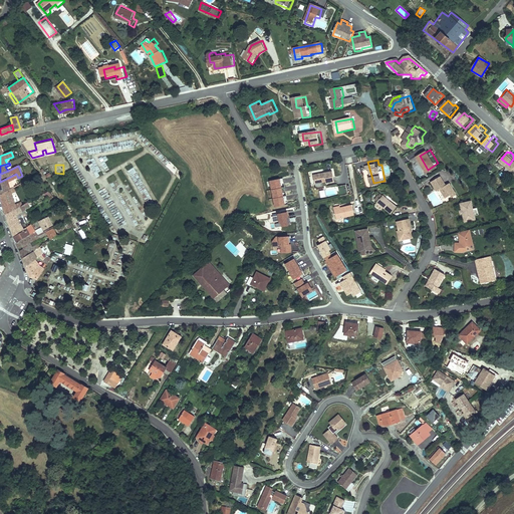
[(136,173),(132,176),(135,181),(140,178),(136,173)]
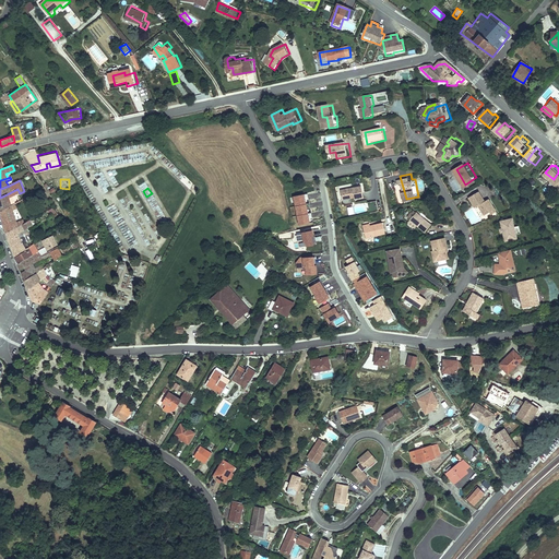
[(366,188),(345,192),(346,202),(358,200),(359,202),(368,201),(366,188)]
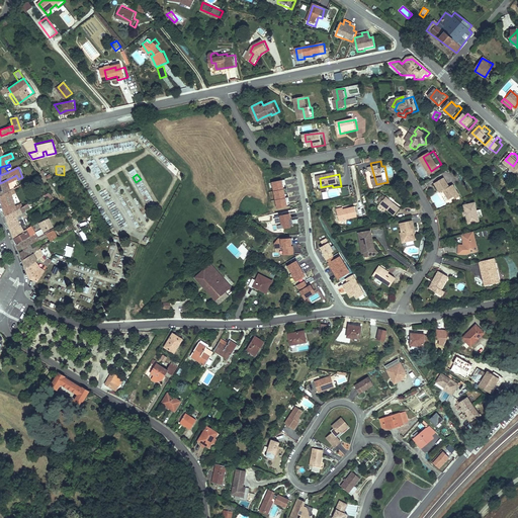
[(11,190),(8,183),(18,179),(16,175),(0,183),(0,195),(0,196),(11,190)]
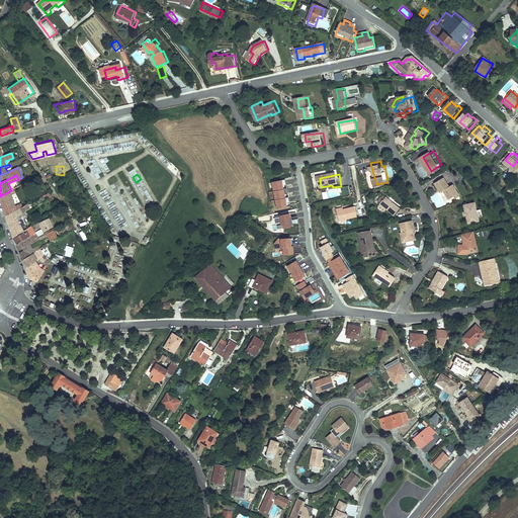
[(455,186),(449,178),(439,183),(444,193),(447,192),(452,200),(460,195),(464,193),(459,184),(455,186)]
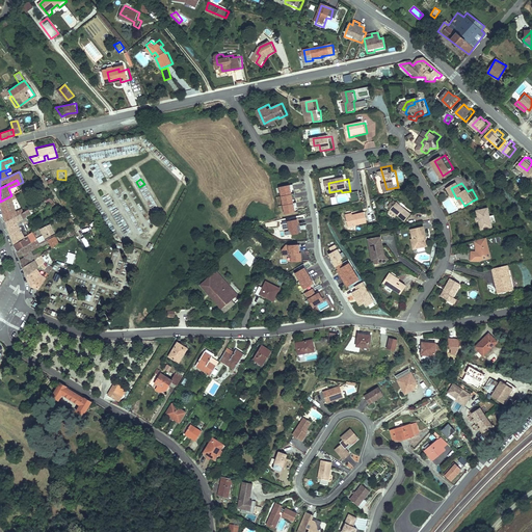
[(350,192),(351,203),(360,202),(358,191),(350,192)]
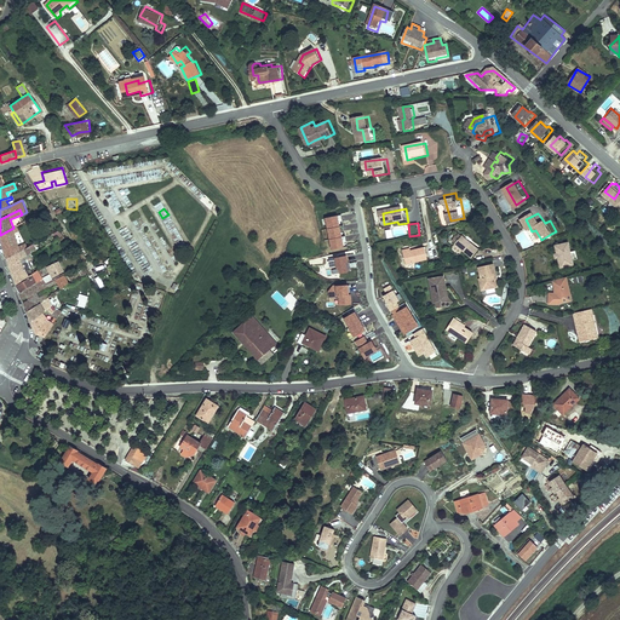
[(19,247),(15,234),(19,231),(17,227),(13,228),(0,235),(7,258),(33,245),(30,242),(19,247)]
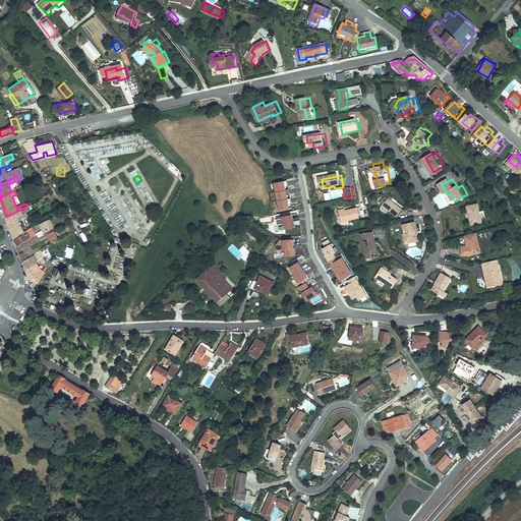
[(405,210),(390,197),(384,206),(399,218),(405,210)]
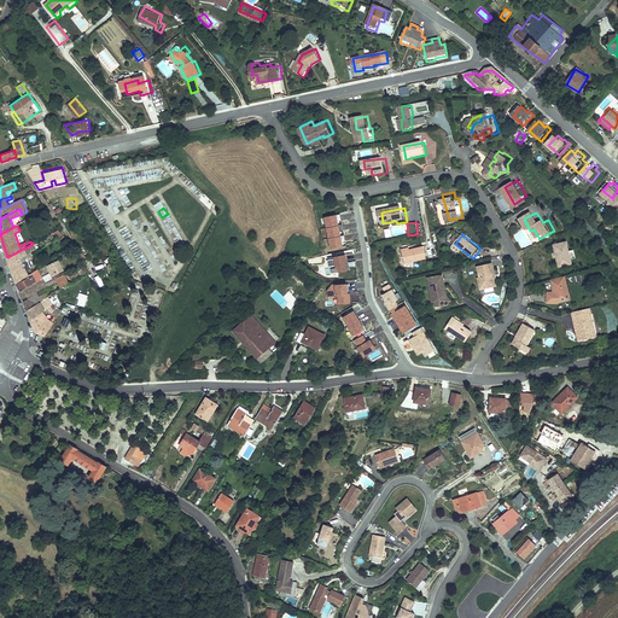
[(578,264),(572,240),(563,243),(565,255),(561,255),(564,268),(578,264)]
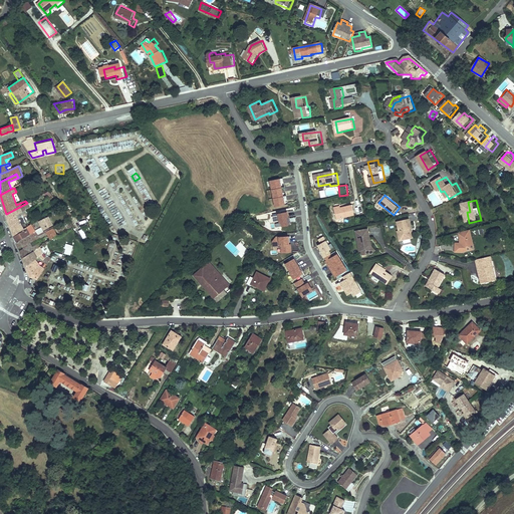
[(18,220),(16,215),(27,209),(31,207),(28,202),(27,203),(6,214),(10,225),(18,220)]
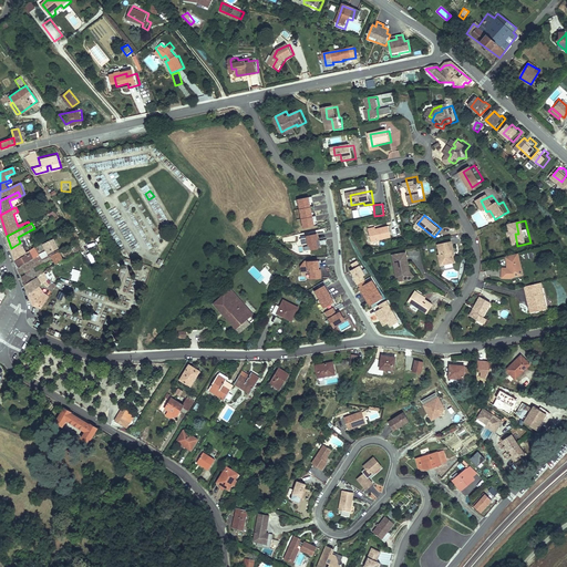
[(391,226),(371,230),(373,241),(394,236),(391,226)]
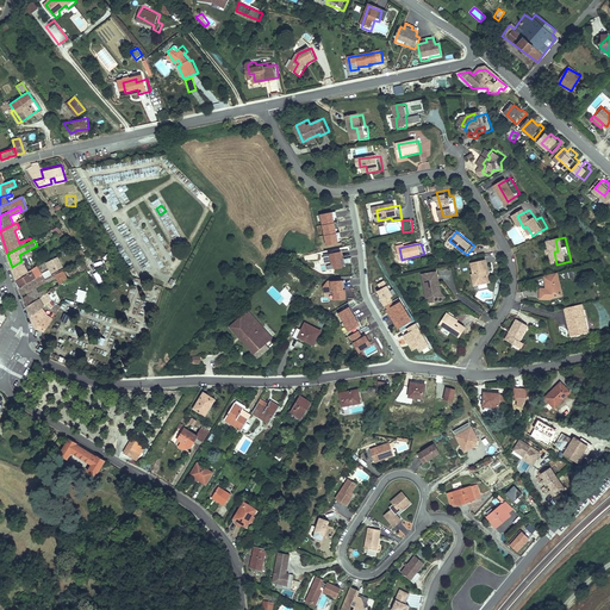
[(29,273),(27,272),(25,267),(30,265),(26,255),(33,251),(32,248),(19,255),(22,261),(12,267),(17,280),(29,273)]
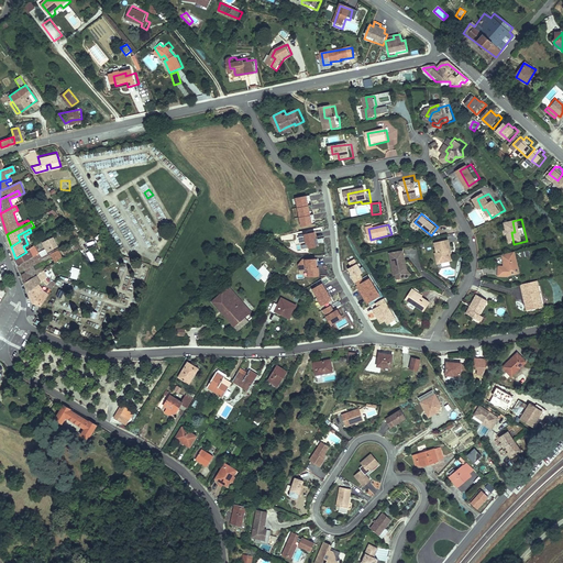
[(299,244),(306,242),(308,250),(318,247),(315,233),(297,236),(299,244)]
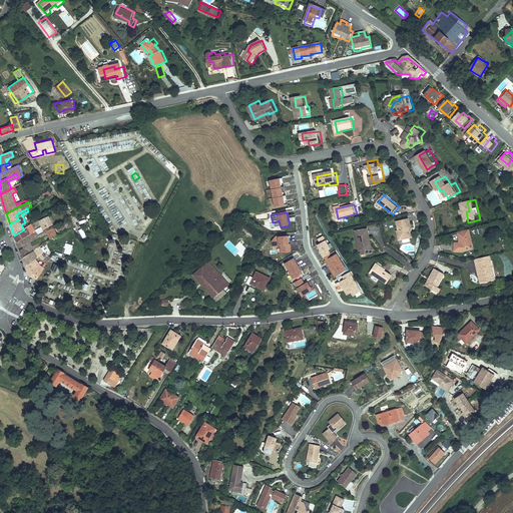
[(39,220),(44,229),(50,226),(49,225),(53,223),(49,215),(45,217),(44,217),(39,220)]
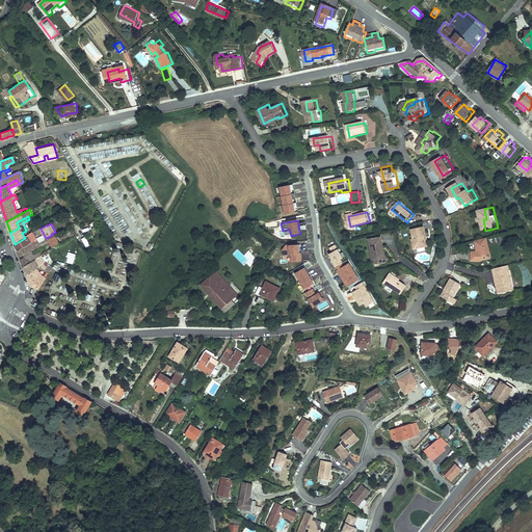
[(429,237),(427,227),(414,230),(416,239),(414,240),(415,245),(420,244),(421,249),(430,247),(428,237),(429,237)]
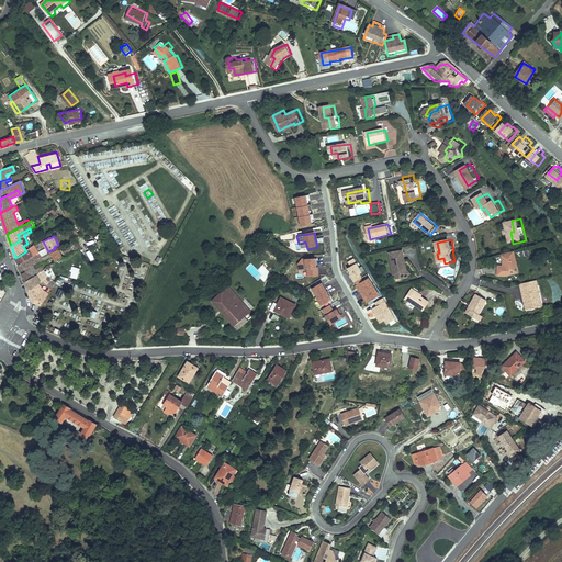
[(42,256),(34,245),(25,250),(26,251),(15,258),(18,265),(32,257),(33,260),(42,256)]
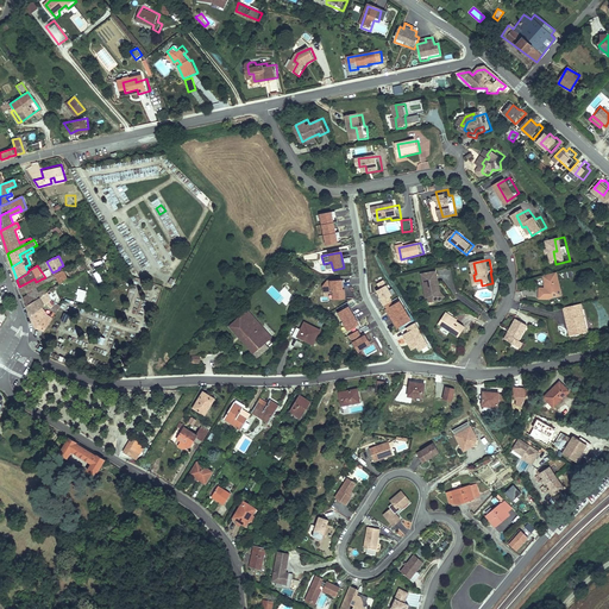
[(66,280),(60,269),(48,275),(45,277),(48,281),(55,277),(58,283),(66,280)]
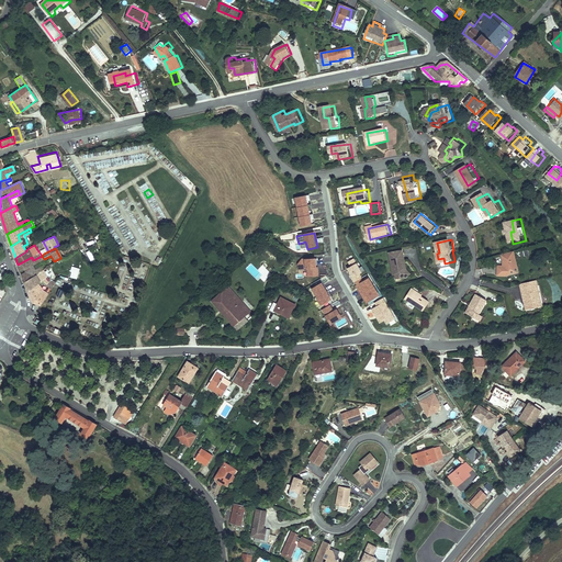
[(407,249),(393,253),(397,271),(401,270),(402,274),(404,278),(411,277),(413,274),(408,269),(407,265),(406,265),(406,260),(408,260),(407,249)]
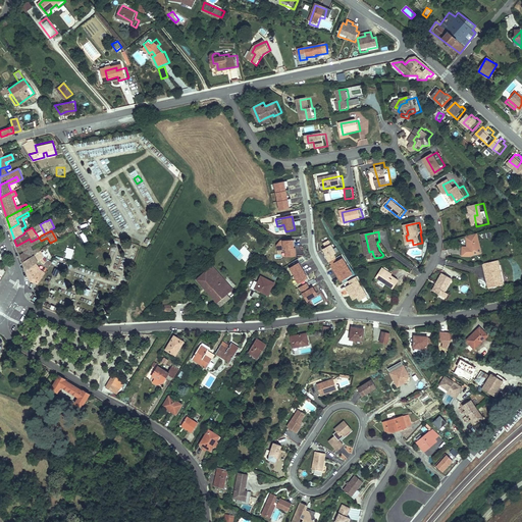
[(84,245),(89,243),(84,232),(80,235),(84,245)]
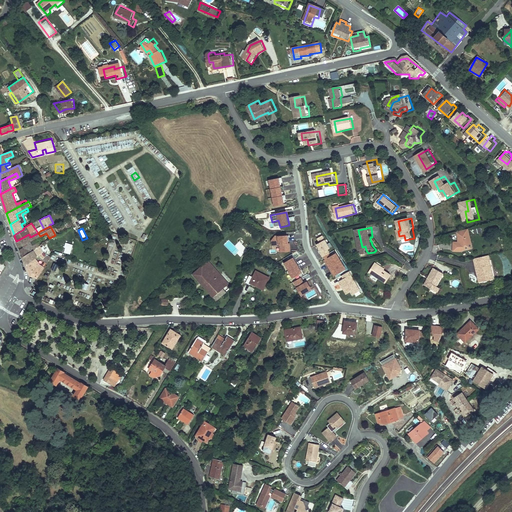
[(476,240),(473,228),(462,231),(463,236),(464,240),(462,244),(456,245),(459,254),(465,252),(464,248),(473,246),(476,240)]
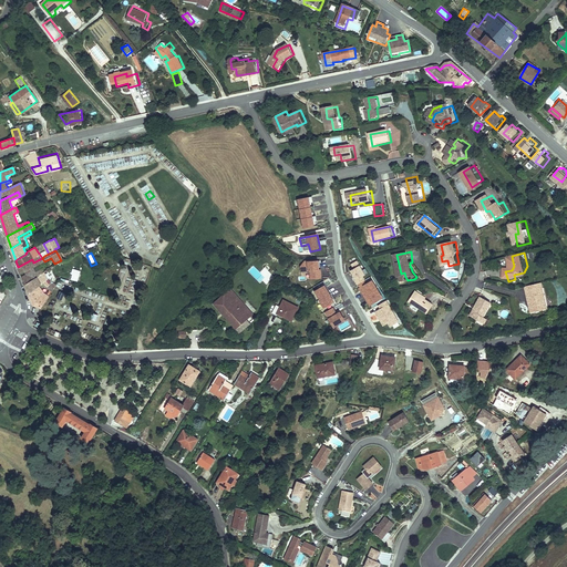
[(38,277),(43,272),(41,269),(40,269),(39,270),(38,269),(37,268),(35,268),(33,269),(32,267),(44,261),(42,258),(33,263),(32,259),(18,267),(20,274),(24,271),(28,270),(28,271),(27,275),(22,277),(26,285),(38,277)]
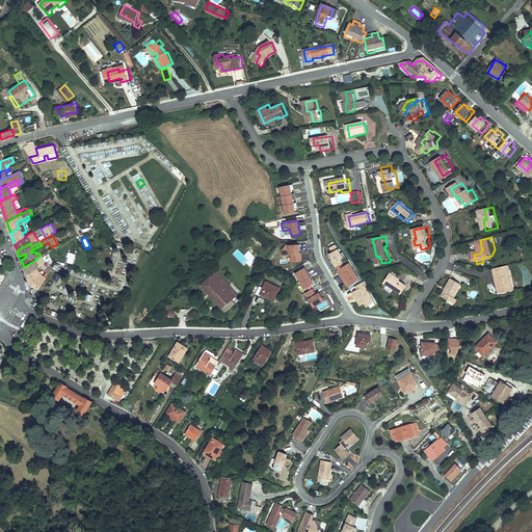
[(334,266),(342,264),(340,259),(345,257),(342,248),(337,250),(334,242),(322,246),(328,262),(331,260),(334,266)]
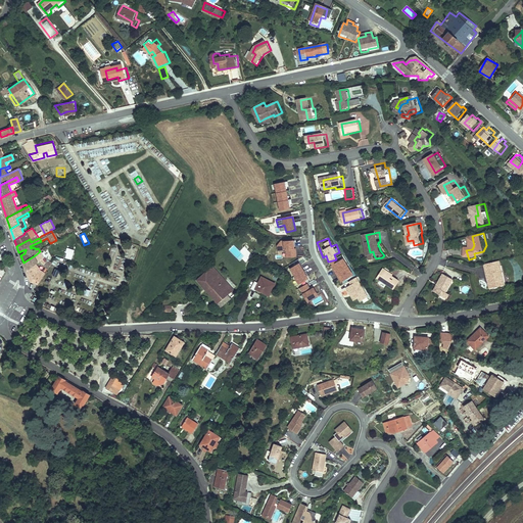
[(242,260),(245,255),(243,254),(248,247),(245,245),(241,250),(234,245),(229,250),(242,260)]
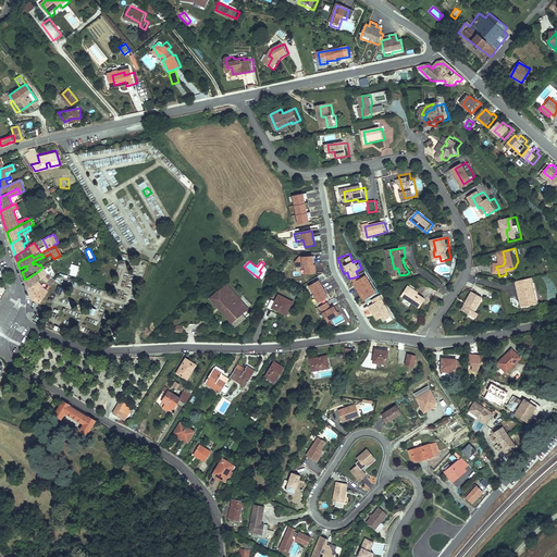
[(71,264),(69,275),(77,277),(79,265),(71,264)]
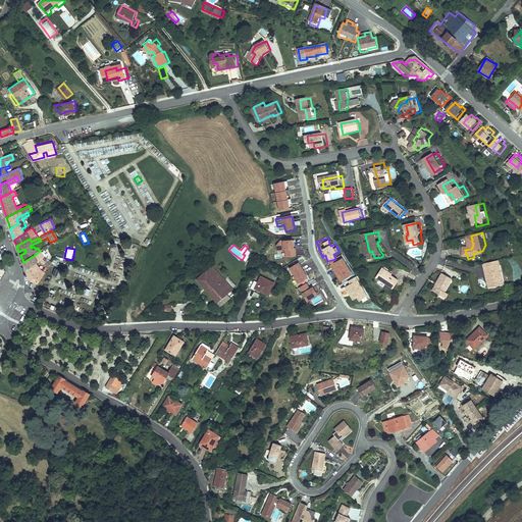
[(27,270),(38,262),(35,255),(23,262),(27,270)]
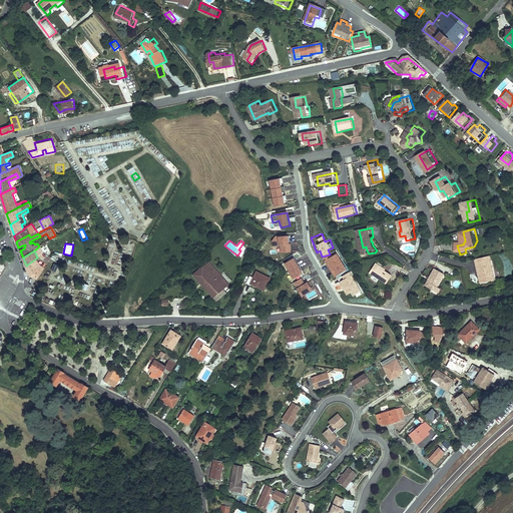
[(46,265),(50,258),(47,254),(44,258),(40,252),(38,255),(40,259),(41,260),(41,261),(43,262),(46,265)]
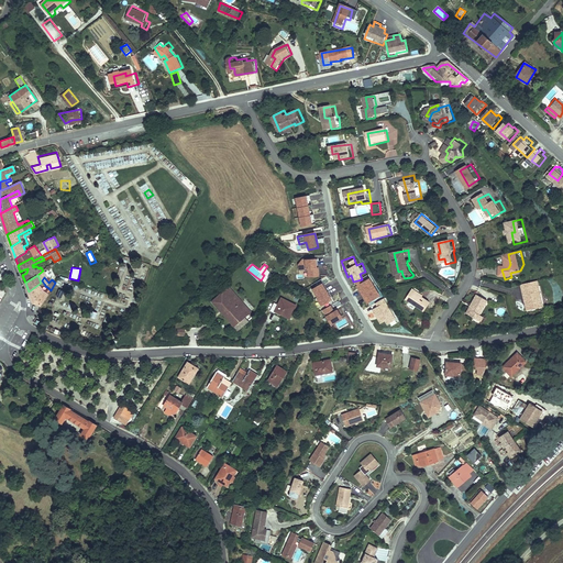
[(41,307),(48,295),(45,293),(42,290),(40,287),(44,284),(42,280),(41,283),(29,291),(33,304),(41,307)]
